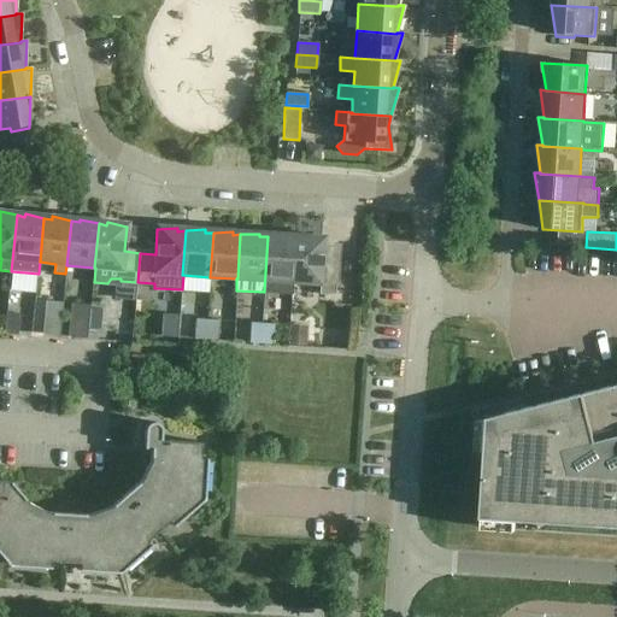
[(292,282),(295,238),(287,239),(287,235),(268,236),(264,292),(292,294),(293,282),(292,282)]
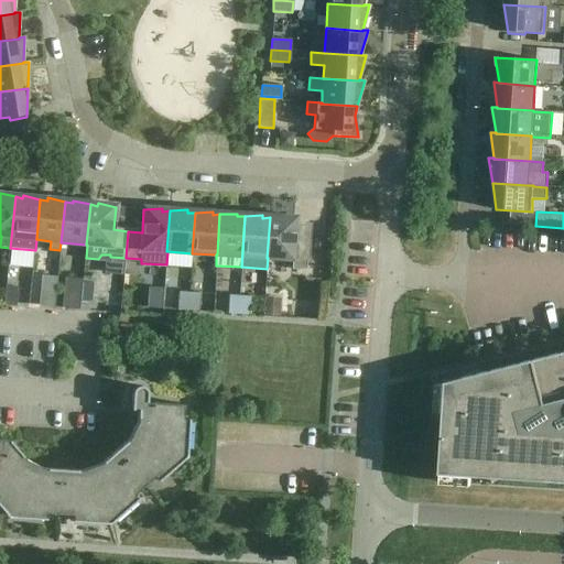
[(267,258),(268,258),(292,260),(292,270),(306,270),(308,242),(294,241),(295,219),(288,219),(288,217),(270,217),(267,258)]
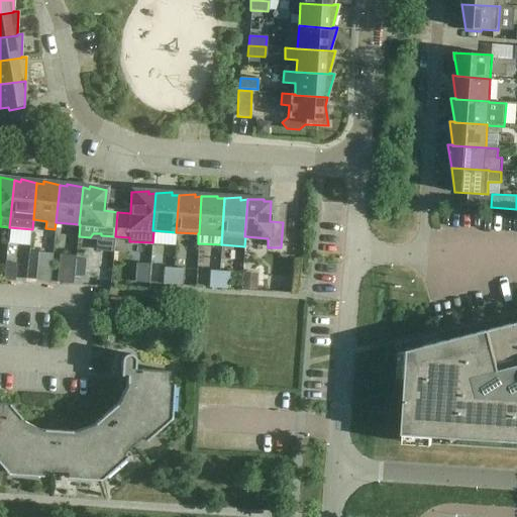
[(287,222),(288,204),(278,204),(277,222),(287,222)]
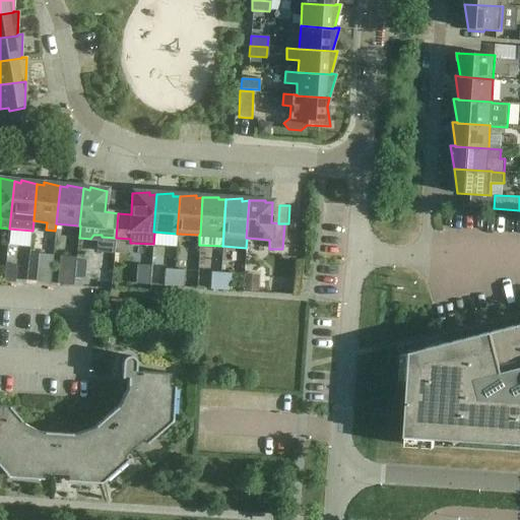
[(38,266),(52,267),(53,255),(39,254),(38,266)]
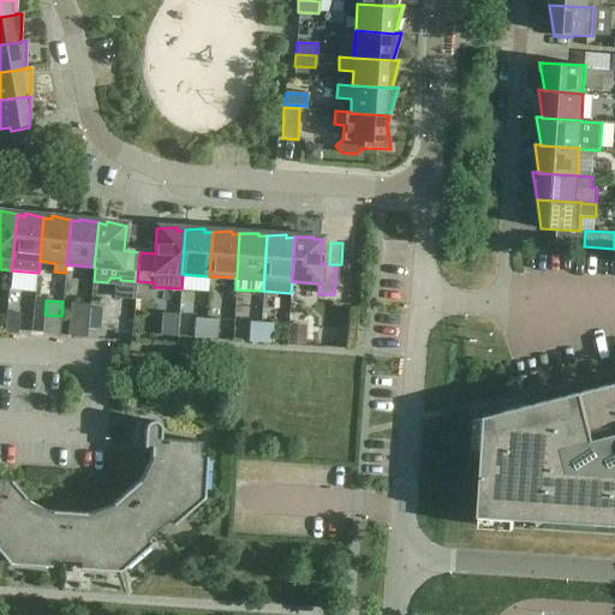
[(71,303),(67,336),(87,339),(90,305),(71,303)]
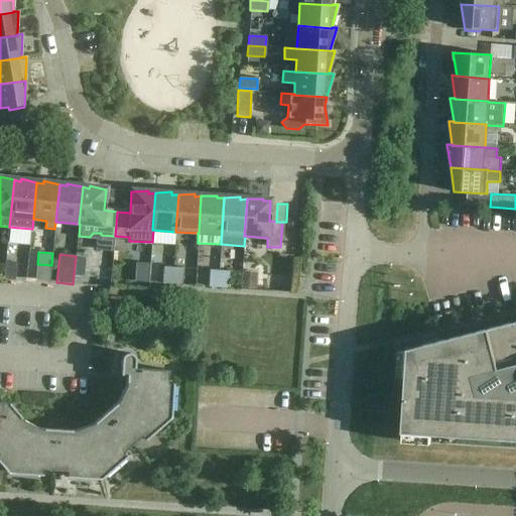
[(14,280),(15,263),(5,262),(4,279),(14,280)]
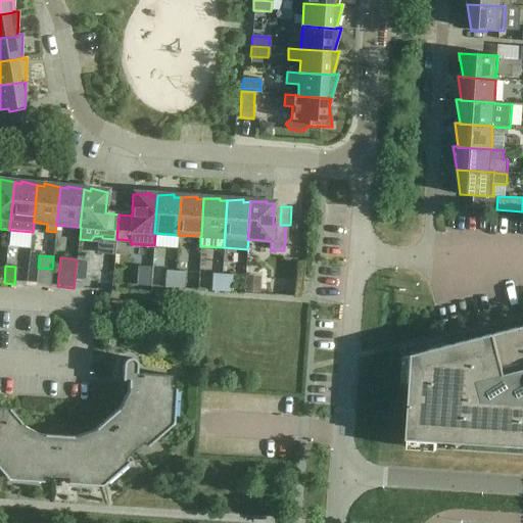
[(164,288),(175,288),(176,271),(165,271),(164,288)]
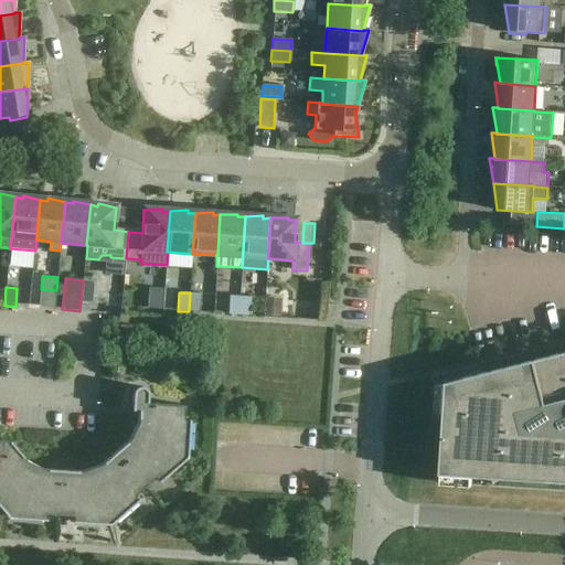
[(201,294),(190,292),(189,311),(200,312),(201,294)]
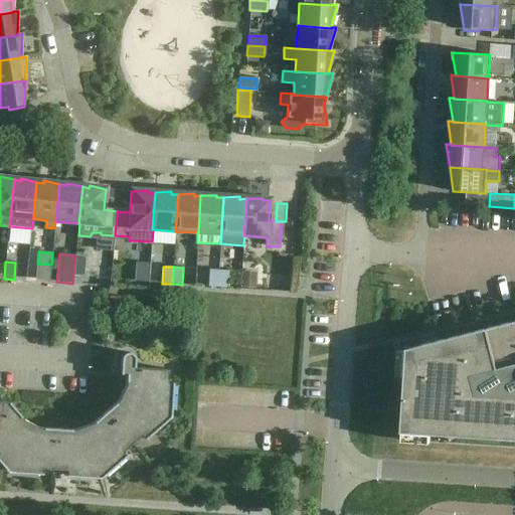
[(207,287),(217,287),(218,270),(208,270),(207,287)]
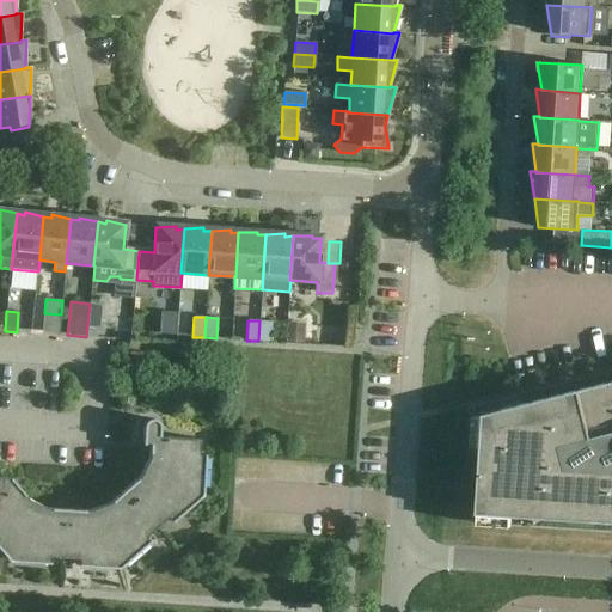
[(271,322),(259,320),(258,341),(270,342),(271,322)]
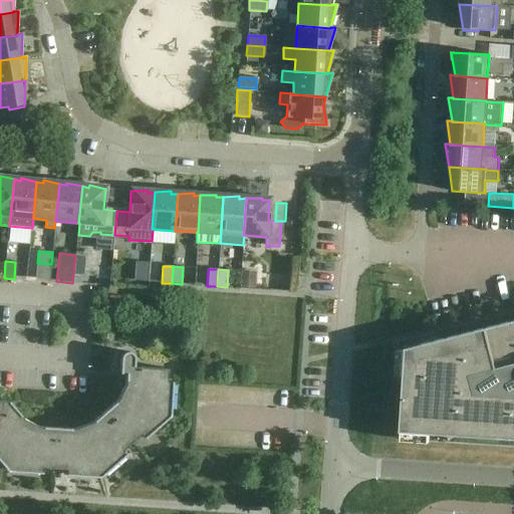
[(256,271),(242,270),(241,287),(255,288),(256,271)]
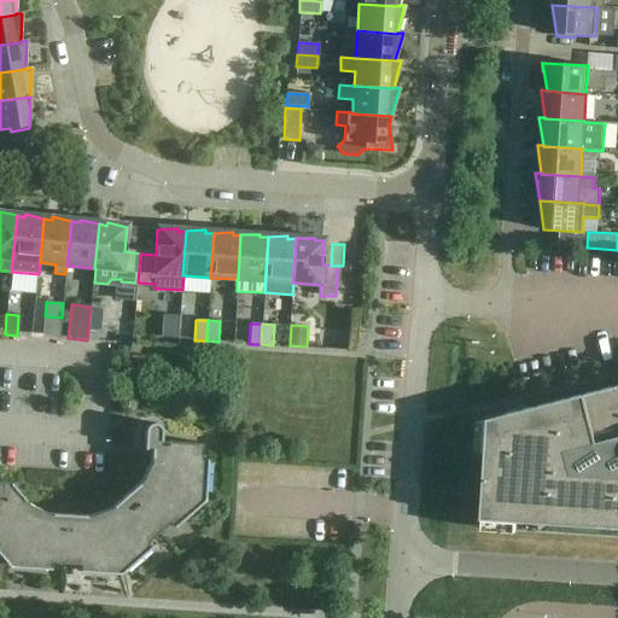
[(115,342),(133,343),(134,327),(116,326),(115,342)]
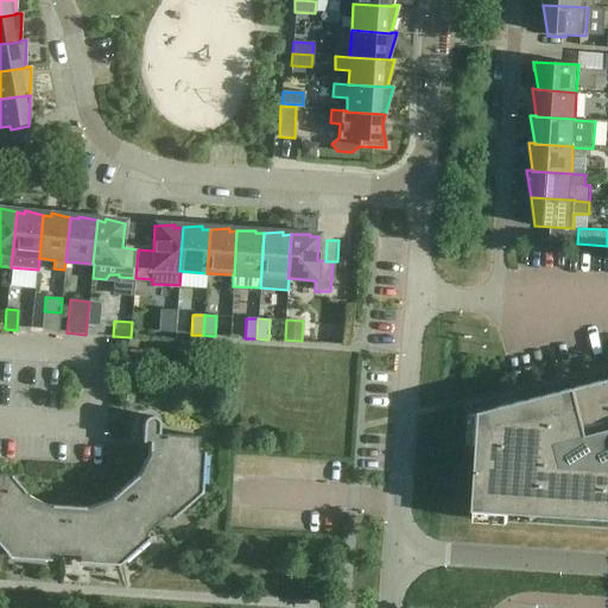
[(607,379),(481,412),(479,447),(492,448),(492,457),(477,457),(474,511),(607,519),(607,379)]
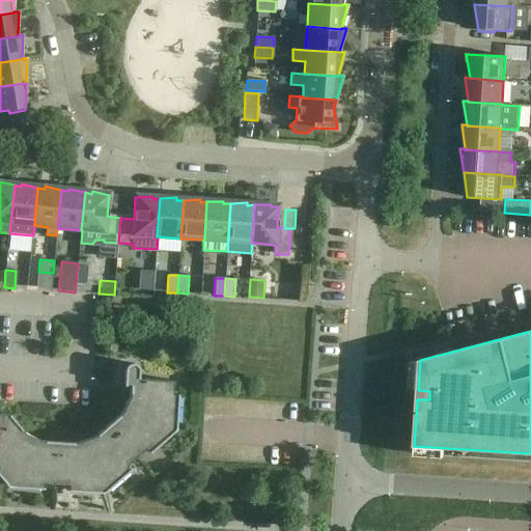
[(124,369),(124,370),(123,386),(130,386),(130,397),(121,414),(94,438),(77,443),(40,441),(24,432),(9,415),(0,414),(0,477),(3,481),(7,478),(16,482),(16,487),(43,490),(44,483),(68,485),(68,491),(96,493),(96,487),(106,484),(109,488),(130,470),(127,466),(145,449),(149,453),(170,435),(167,431),(171,422),(176,423),(177,395),(172,394),(173,381),(155,380),(138,379),(139,371),(139,369),(138,368),(138,367),(137,366),(136,365),(134,364),(133,364),(132,364),(130,364),(129,364),(128,365),(127,366),(126,367),(124,369)]
